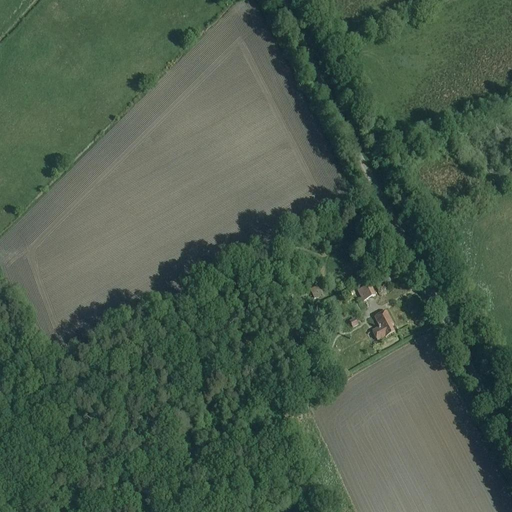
[(388,271),(380,275),(385,286),(394,282),(388,271)]
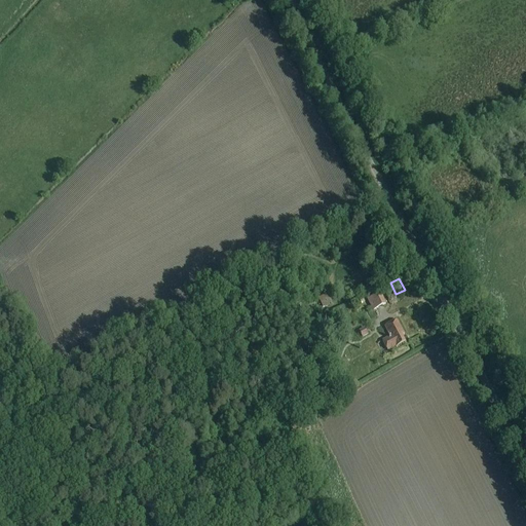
[(370,299),(368,300),(374,310),(386,303),(380,293),(378,294),(373,287),(365,292),(370,299)]
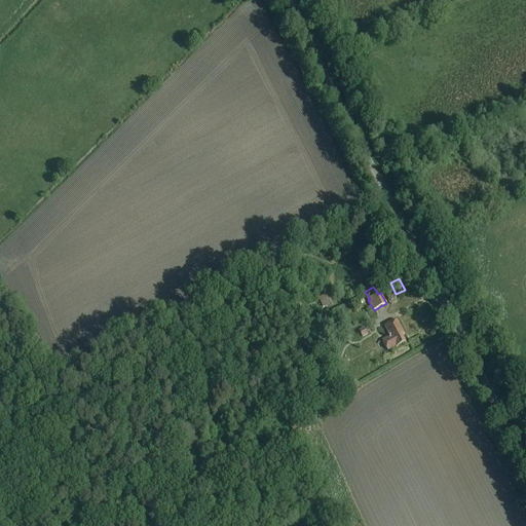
[(318,299),(323,308),(331,304),(327,295),(318,299)]
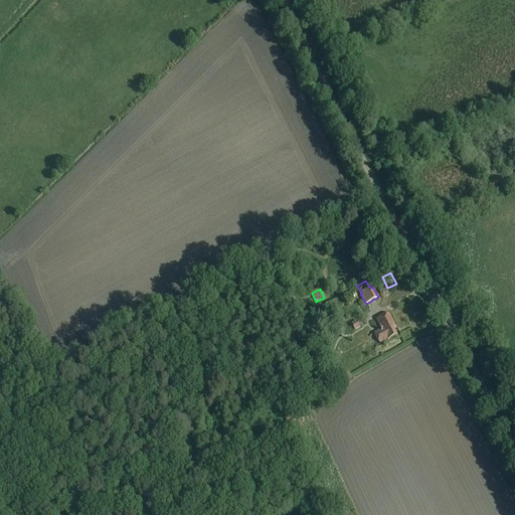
[(395,328),(388,315),(377,321),(380,327),(379,327),(380,331),(374,334),(379,343),(387,339),(387,340),(397,335),(393,329),(395,328)]
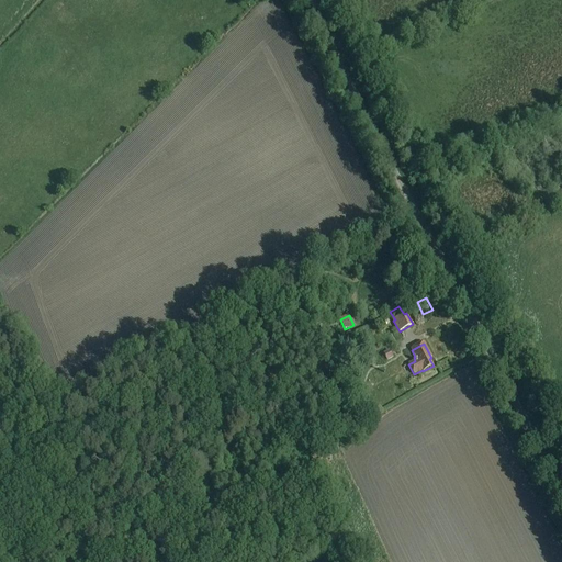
[(390,351),(383,355),(386,361),(393,359),(390,351)]
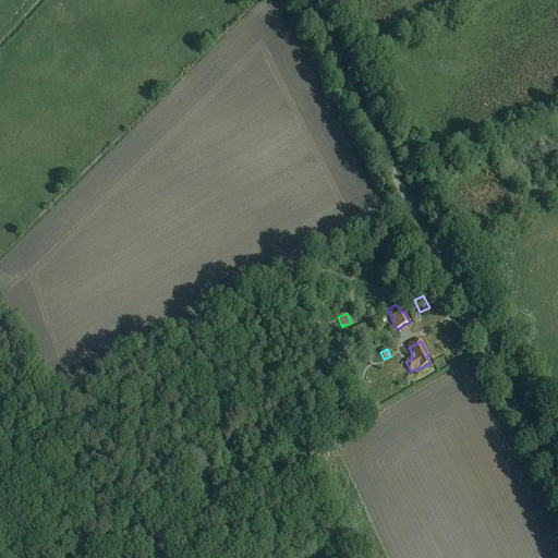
[(322,453),(311,460),(316,468),(327,461),(322,453)]
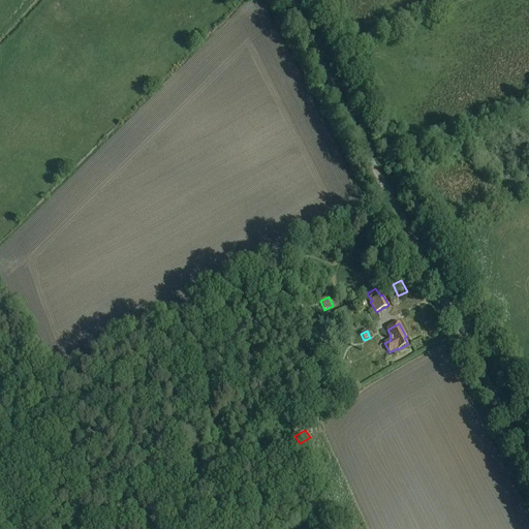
All buildings are outlined.
